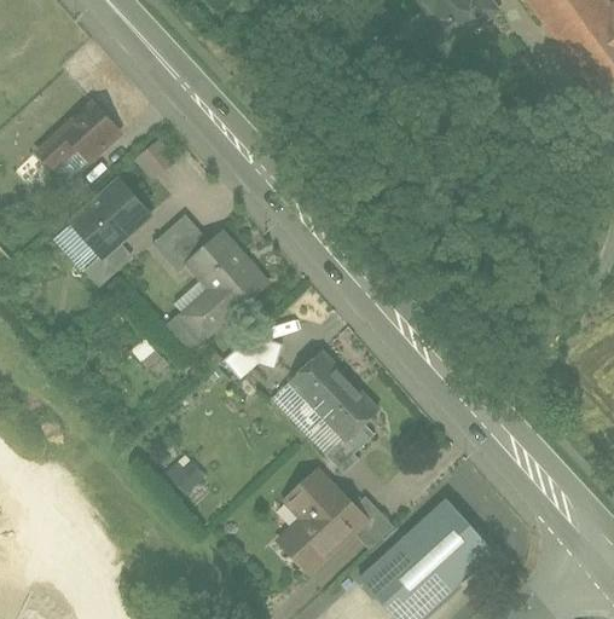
[(378,0),(369,7),(399,47),(433,23),(446,40),(499,0),(528,0),(608,99),(613,94),(613,3),(604,9),(597,0),(378,0)]
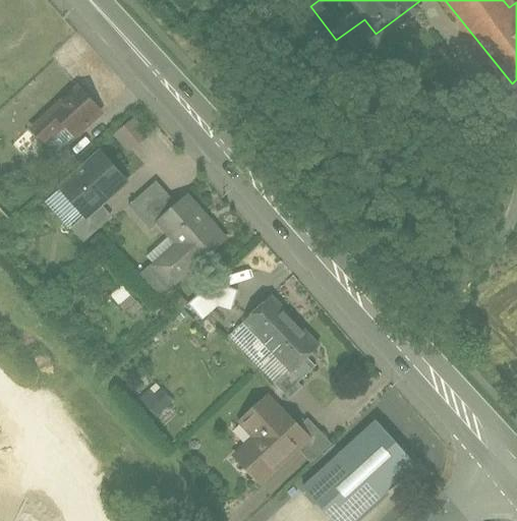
[(110,113),(84,84),(26,127),(44,151),(68,133),(74,141),(110,113)]
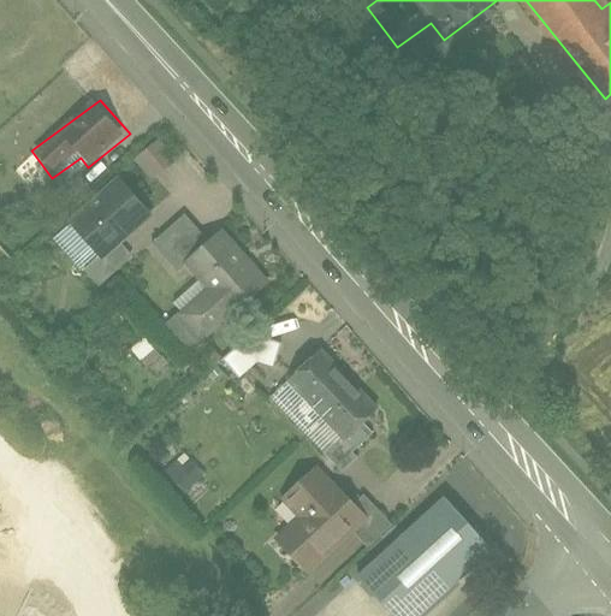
[(146,206),(122,176),(67,218),(92,248),(146,206)]
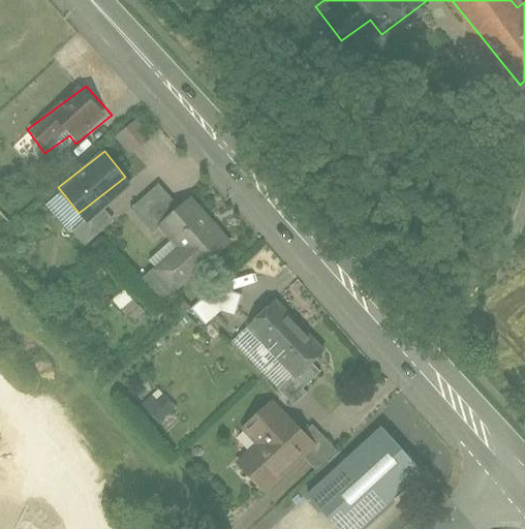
[(226,248),(185,203),(181,207),(163,187),(134,212),(155,235),(161,230),(179,250),(148,278),(167,300),(226,248)]
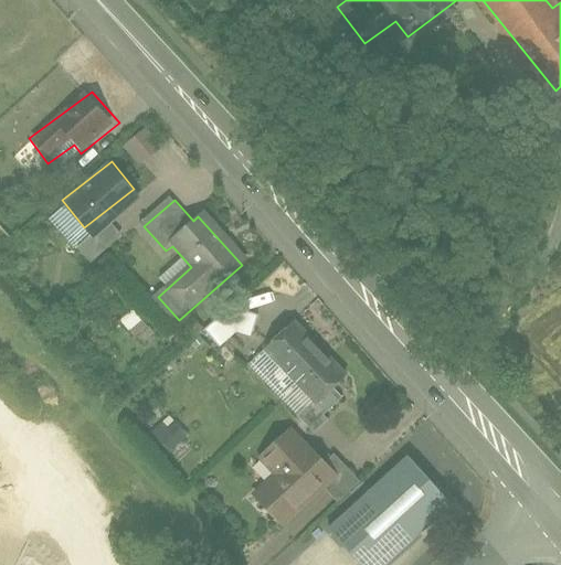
[(83,248),(101,270),(133,244),(115,222),(83,248)]
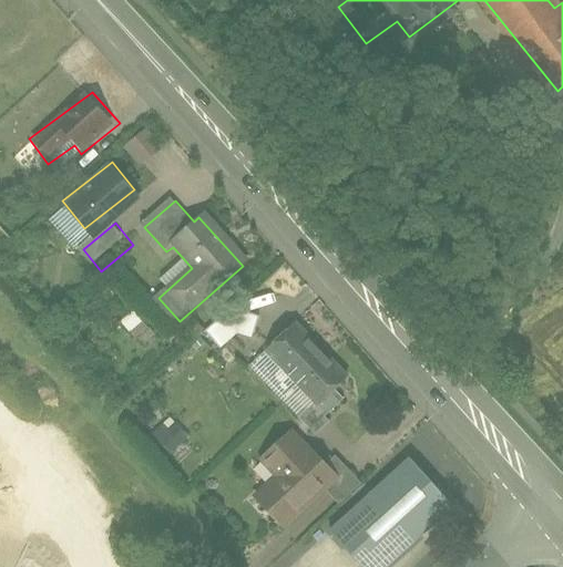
[(221,347),(241,330),(243,332),(254,323),(241,306),(207,330),(221,347)]
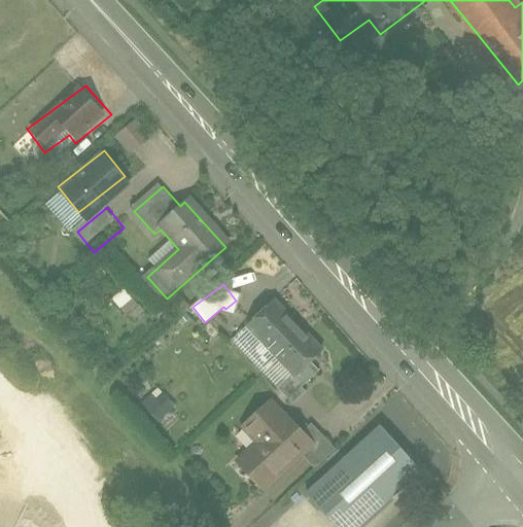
[(327,353),(277,295),(231,337),(281,393),(327,353)]
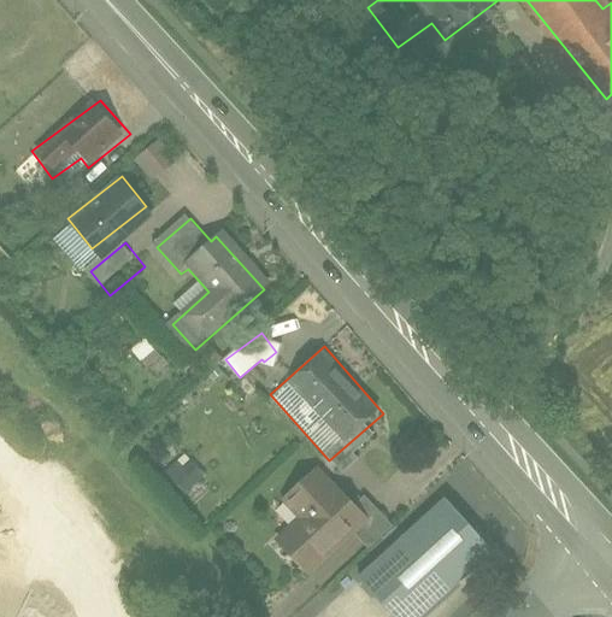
[(187,492),(205,474),(186,454),(168,472),(187,492)]
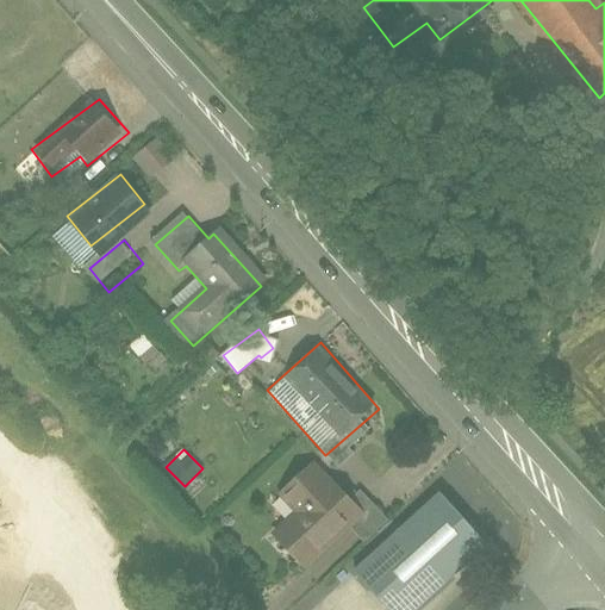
[(293,517),(275,533),(306,566),(369,508),(338,474),(329,483),(313,465),(276,499),(293,517)]
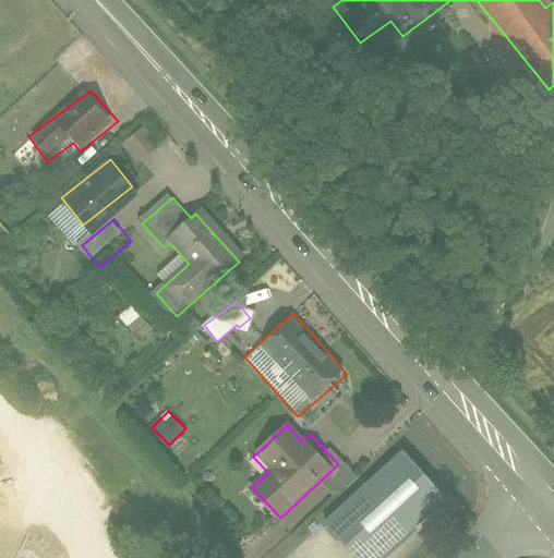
[(377,557),(453,492),(408,443),(325,517),(361,557),(377,557)]
